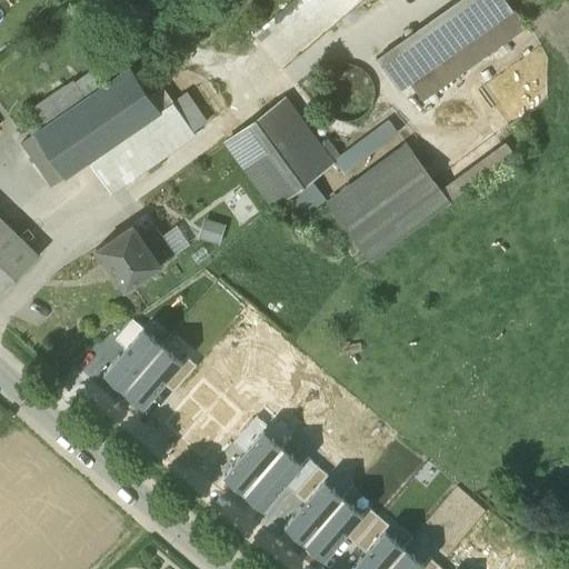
[(290,0),(251,31),(278,66),(362,0),(290,0)]
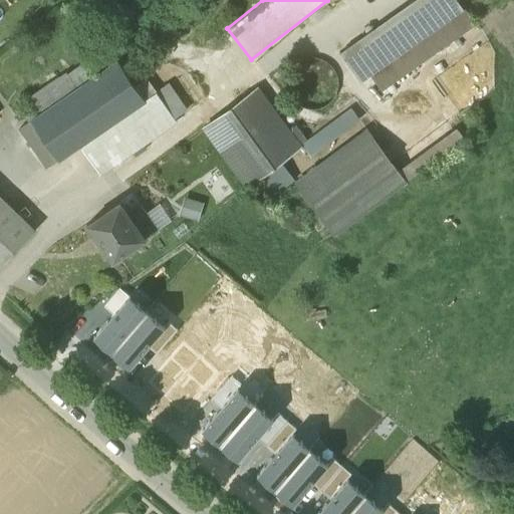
[(414,0),(339,52),(360,81),(370,74),(463,9),(456,0),(414,0)]
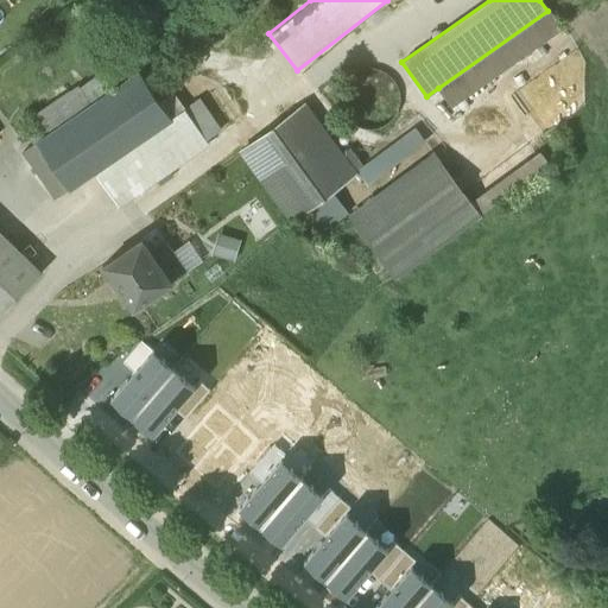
[(561,30),(548,11),(438,88),(451,107),(561,30)]
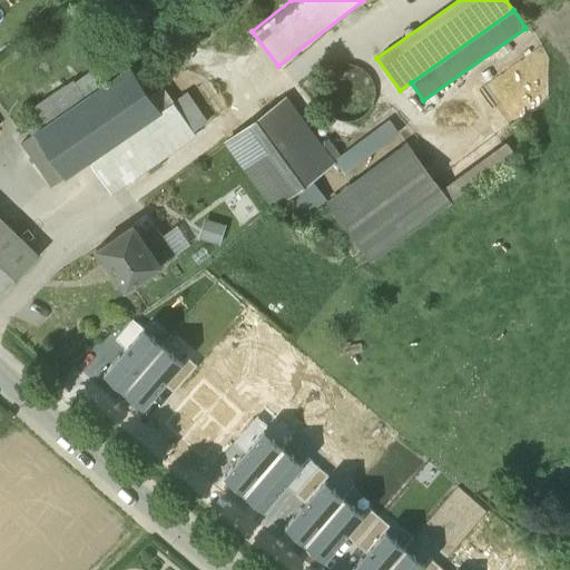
[(321,80),(320,102),(335,118),(356,118),(372,104),(373,81),(357,66),(336,66),(321,80)]
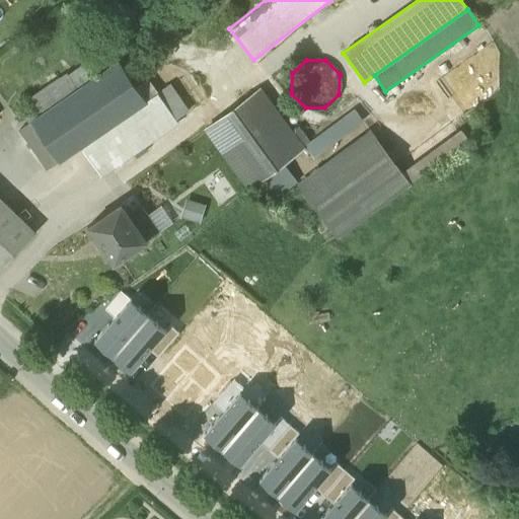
[(60,161),(81,147),(147,101),(146,100),(136,85),(119,62),(92,80),(32,122),(48,143),(60,161)]
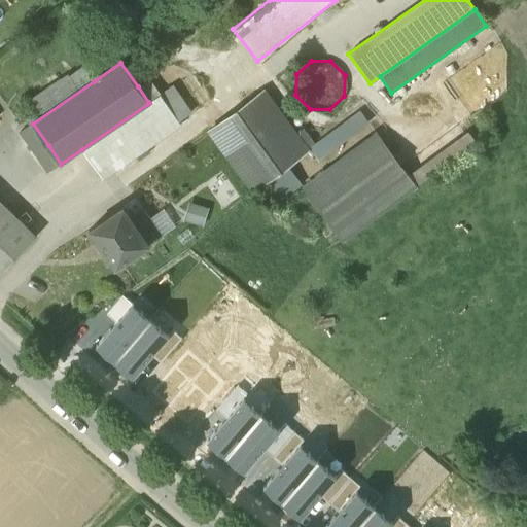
[(22,114),(29,126),(33,124),(94,81),(83,66),(69,76),(67,73),(29,99),(34,107),(22,114)]
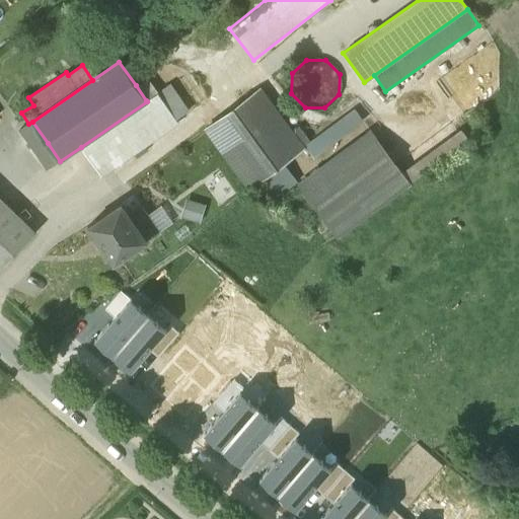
[(146,100),(157,92),(147,77),(136,85),(146,100)]
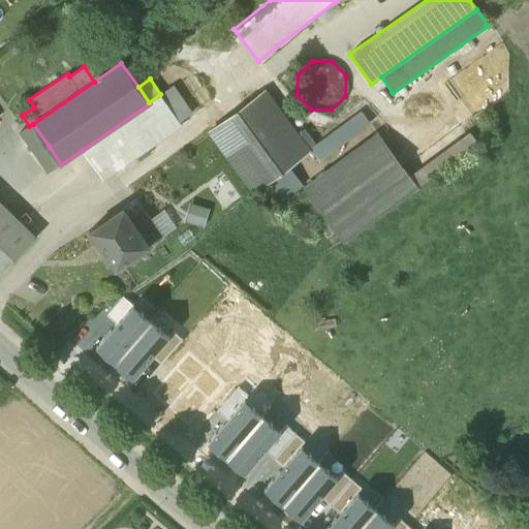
[(174,85),(160,94),(179,121),(192,113),(174,85)]
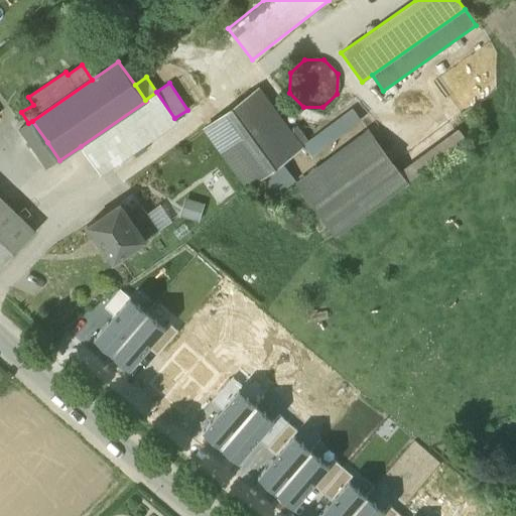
[(205,128),(248,186),(255,181),(281,161),(300,147),(258,90),(205,128)]
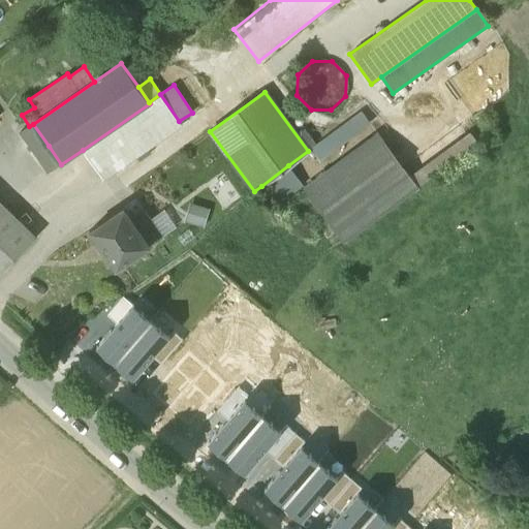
[(160,94),(149,102),(150,103),(83,150),(102,179),(181,124),(179,121),(160,94)]
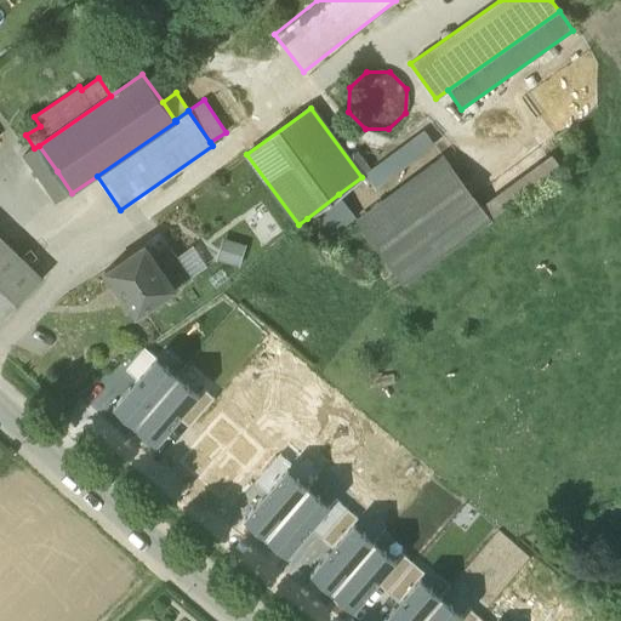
[(423,130),(364,174),(374,187),(434,143),(423,130)]
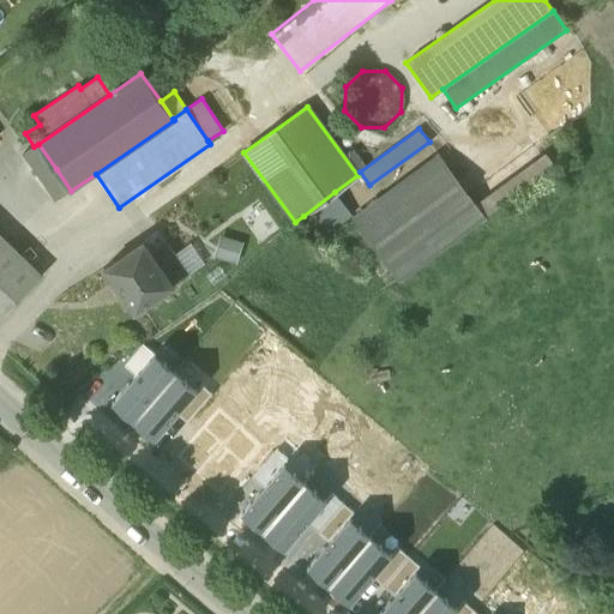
[(56,169),(38,144),(34,146),(24,152),(42,179),(56,169)]
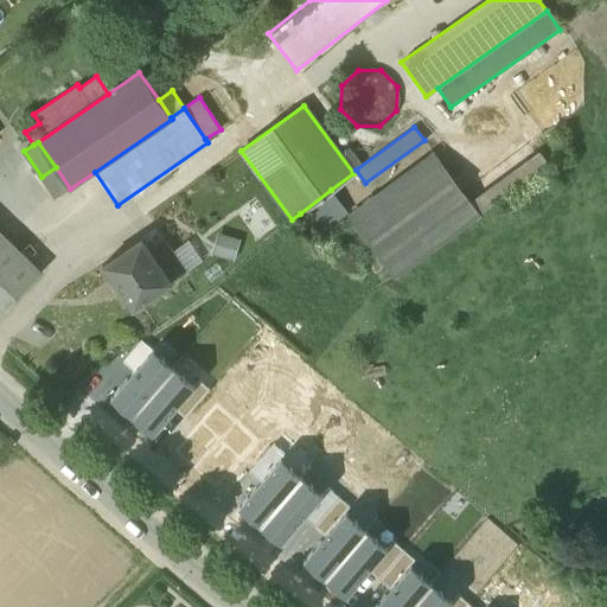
[(470,202),(478,212),(547,161),(538,151),(470,202)]
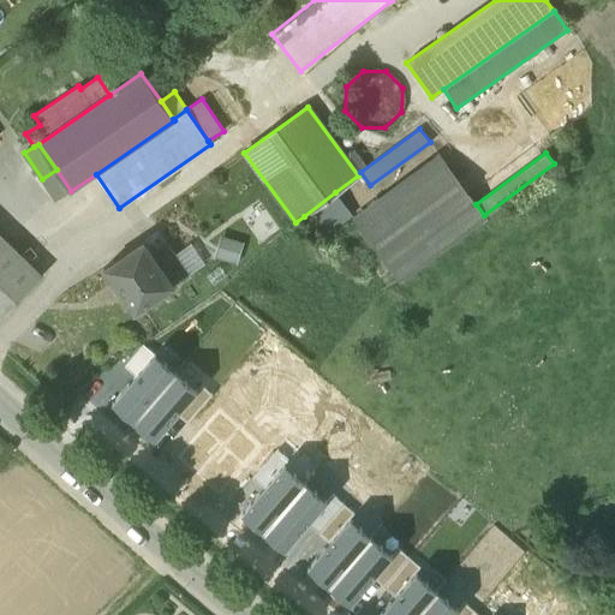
[(353,218),(399,279),(439,250),(484,215),(476,204),(440,154),(353,218)]
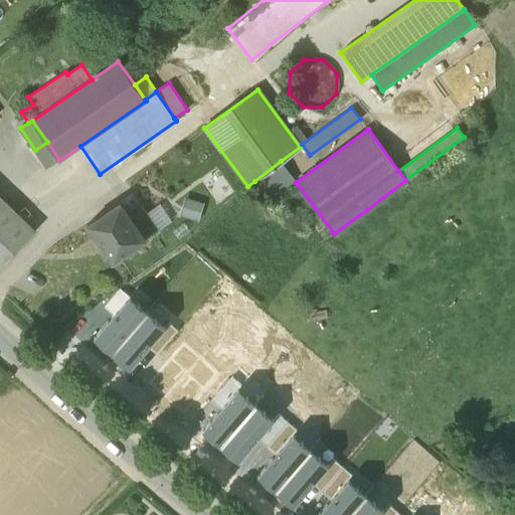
[(35,150),(47,168),(59,160),(47,142),(35,150)]
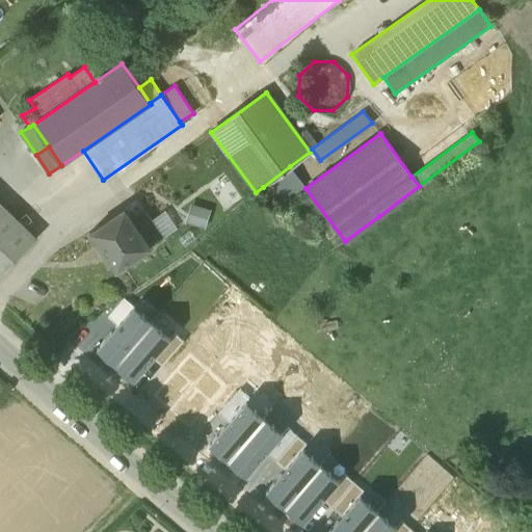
[(290,166),(263,187),(276,206),(304,186),(290,166)]
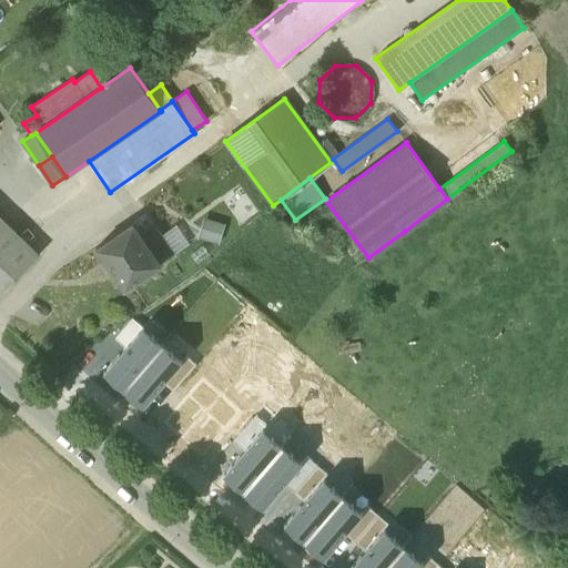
[(0,295),(39,254),(0,216),(0,295)]
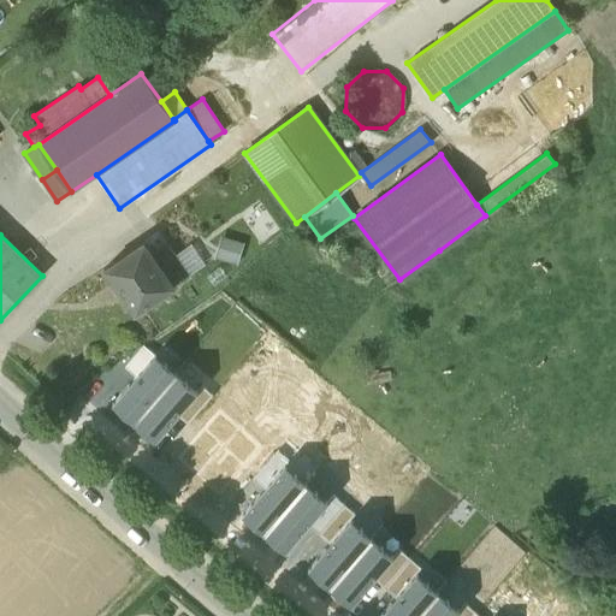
[(220,236),(214,258),(238,265),(244,243),(220,236)]
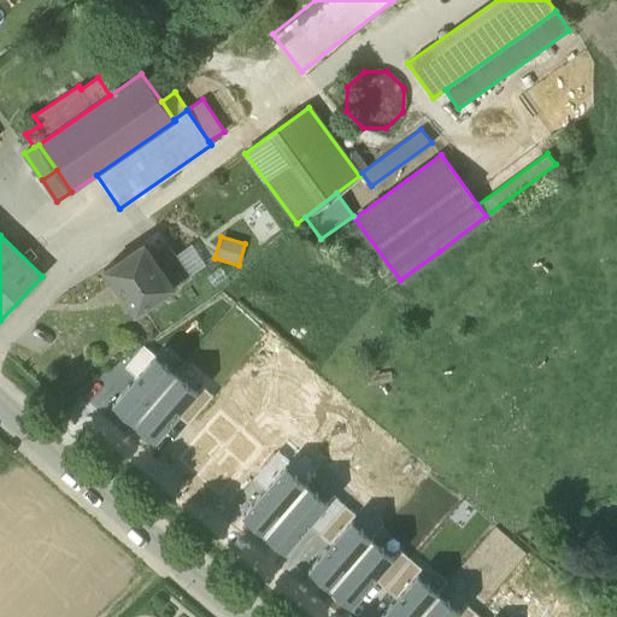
[(104,270),(134,315),(174,287),(189,276),(175,256),(168,245),(152,256),(144,242),(104,270)]
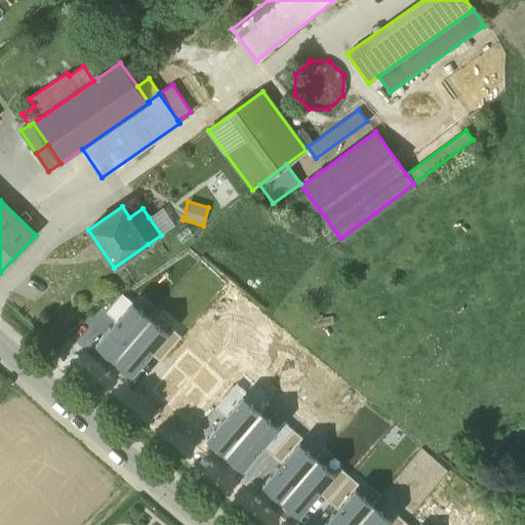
[(149,217),(161,235),(174,226),(163,208),(149,217)]
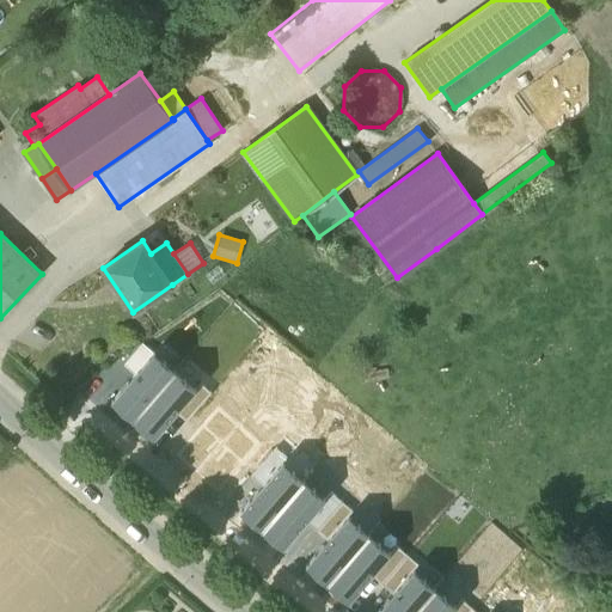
[(117,372),(129,381),(154,353),(142,343),(117,372)]
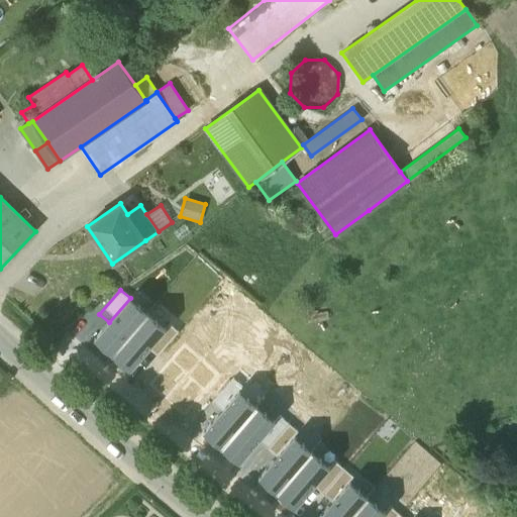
[(94,339),(112,354),(147,313),(130,298),(109,322),(94,339)]
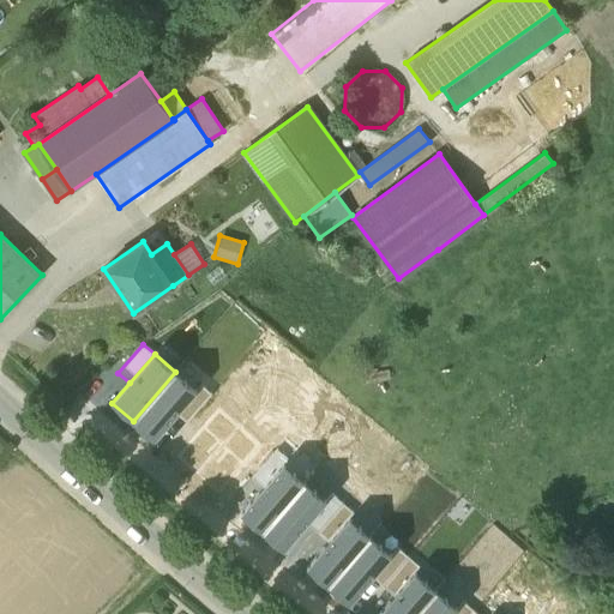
[(155,439),(176,414),(197,391),(175,372),(133,421),(155,439)]
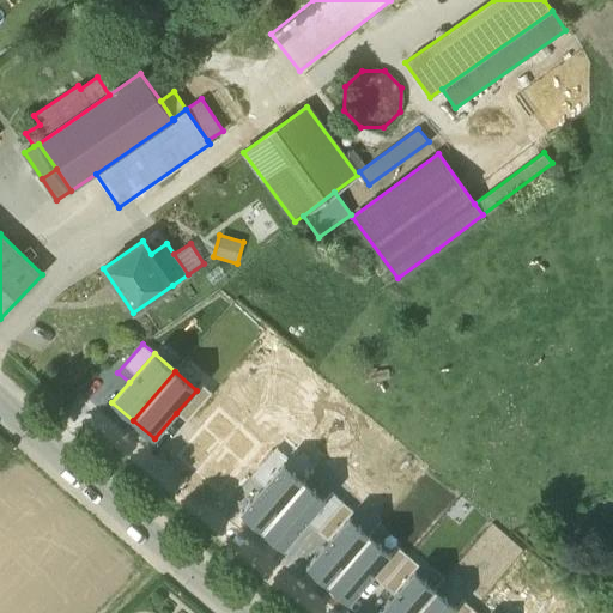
[(176,413),(187,423),(212,394),(201,384),(196,390),(176,413)]
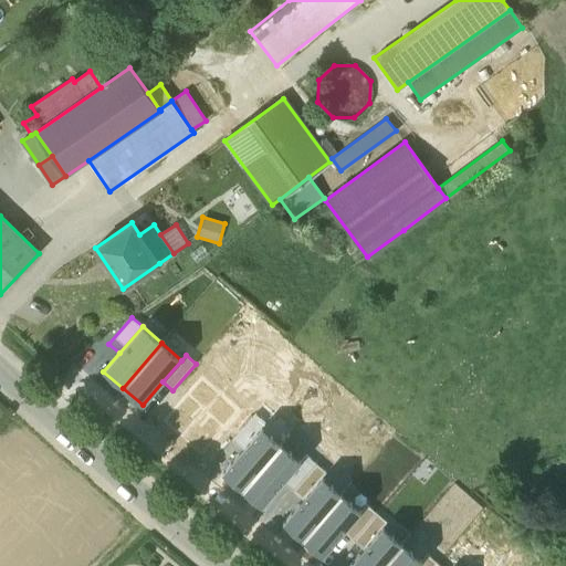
[(173,390),(184,399),(202,377),(206,373),(196,364),(173,390)]
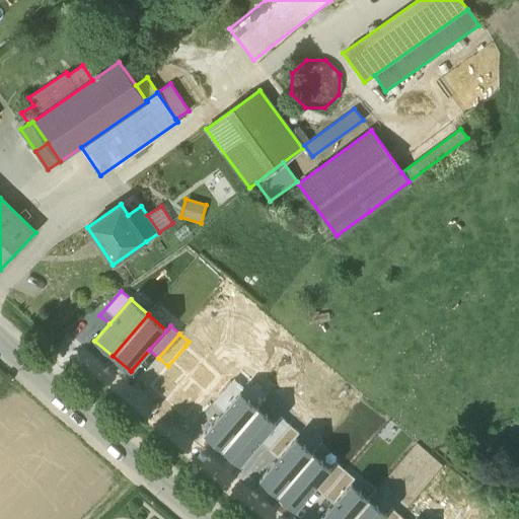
[(149,387),(167,402),(203,361),(186,346),(168,366),(149,387)]
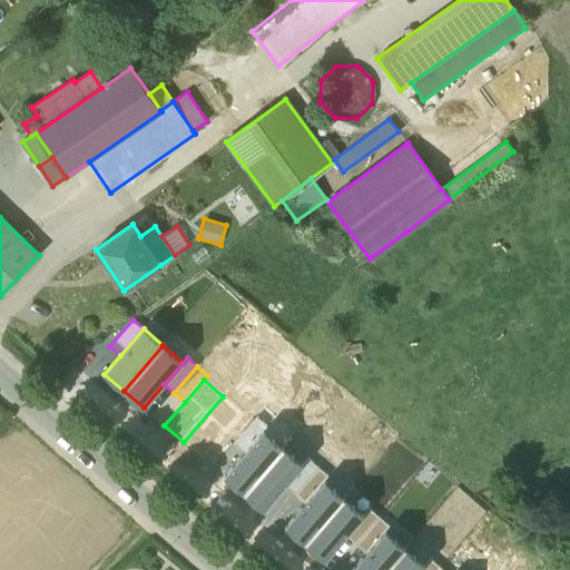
[(203,459),(224,434),(243,413),(223,396),(184,442),(203,459)]
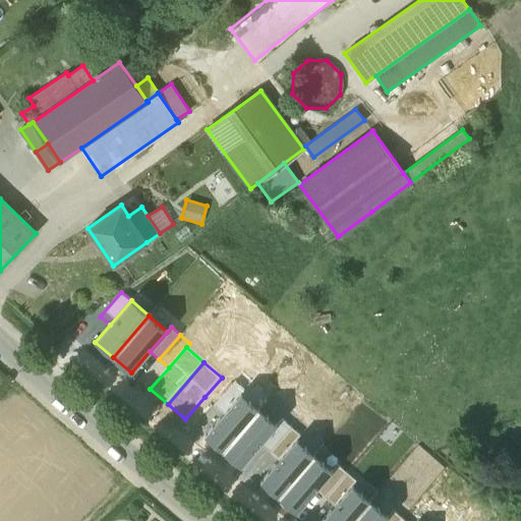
[(205,397),(215,405),(235,382),(226,372),(222,378),(205,397)]
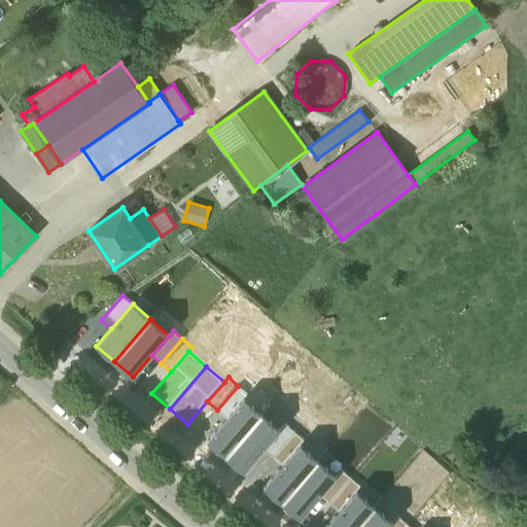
[(217,410),(226,418),(243,398),(247,393),(238,386),(217,410)]
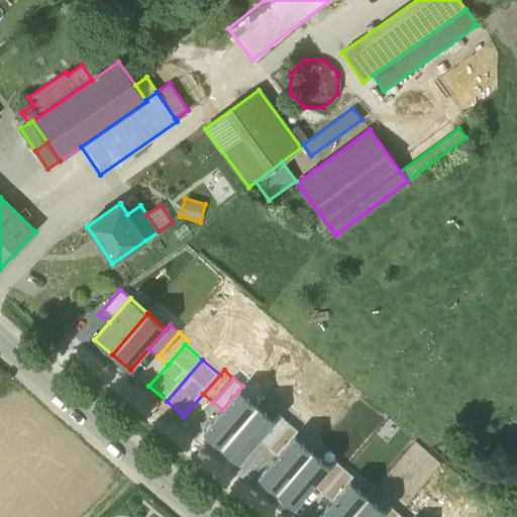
[(203,431),(221,447),(256,407),(238,391),(222,410),(203,431)]
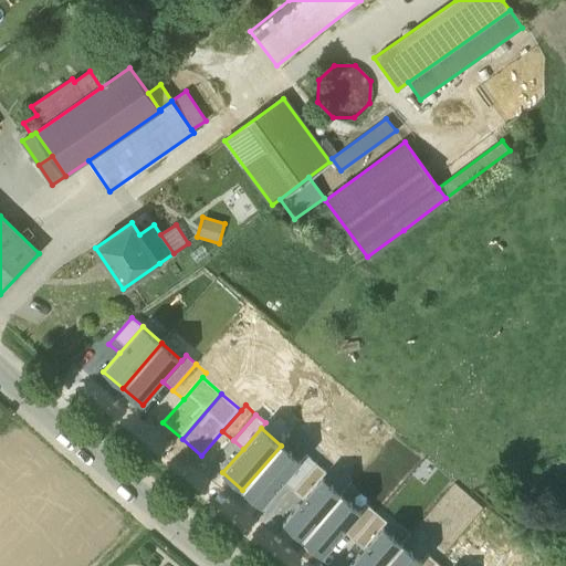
[(262,506),(283,481),(301,462),(281,446),(242,490),(262,506)]
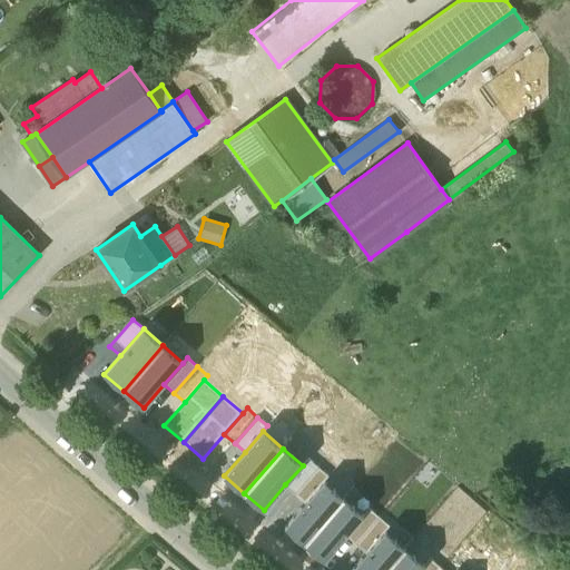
[(285,484),(296,493),(318,467),(308,458),(303,465),(285,484)]
